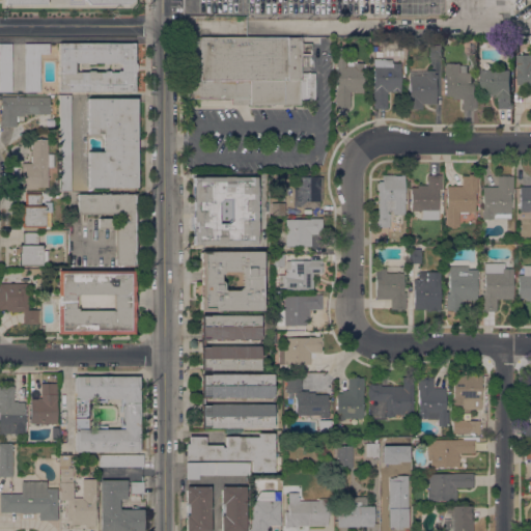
[(299,37),(299,73),(314,73),(314,101),(299,101),(299,104),(231,104),(231,99),(187,99),(187,37),(299,37)]
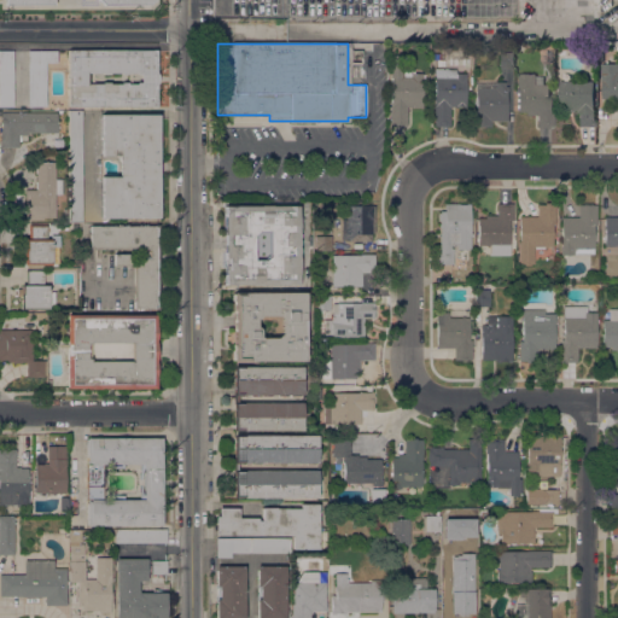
[(68,106),(68,50),(151,50),(156,50),(156,71),(157,71),(157,85),(156,85),(156,106),(68,106)]
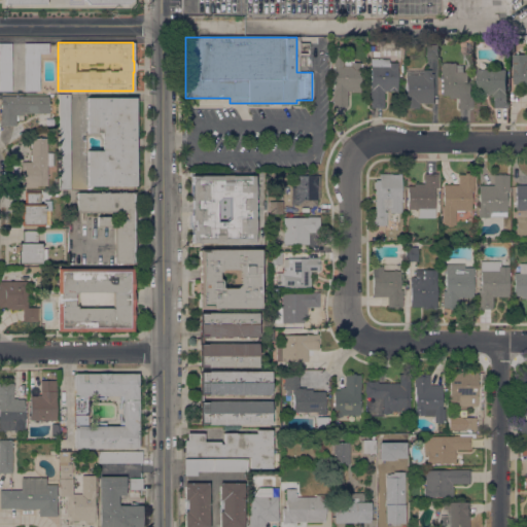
[(11,91),(0,91),(0,43),(11,43),(11,91)]
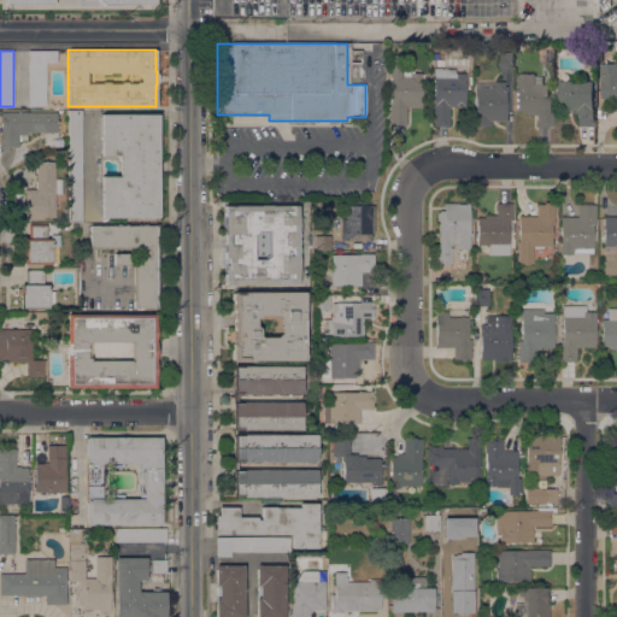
[(28,51),(57,51),(57,63),(46,63),(46,106),(28,106),(28,51)]
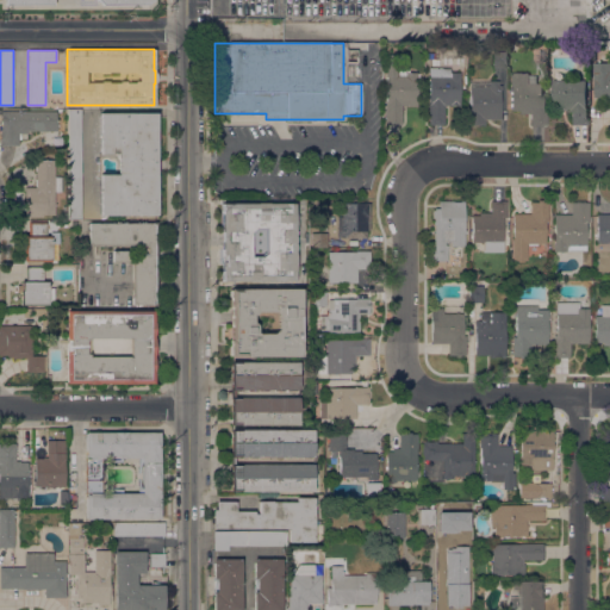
[(492,68),(492,51),(506,51),(508,68),(492,68)]
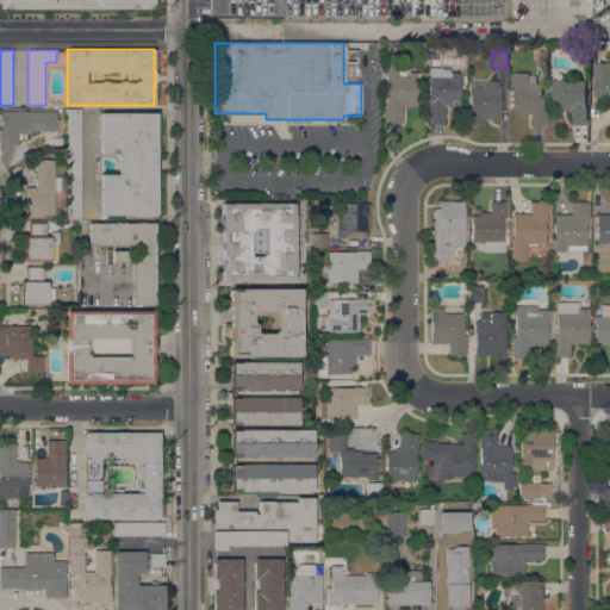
[(385,55),(397,55),(409,55),(409,73),(416,72),(417,106),(405,106),(405,105),(402,105),(402,122),(400,122),(400,125),(385,125),(385,122),(385,104),(385,55)]
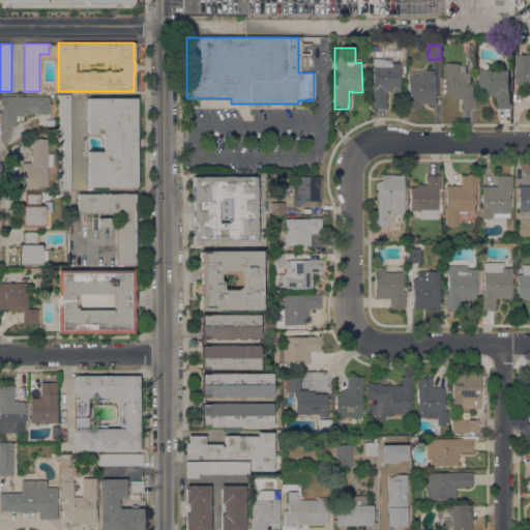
[(529,85),(517,85),(517,70),(516,70),(516,55),(529,55),(529,85)]
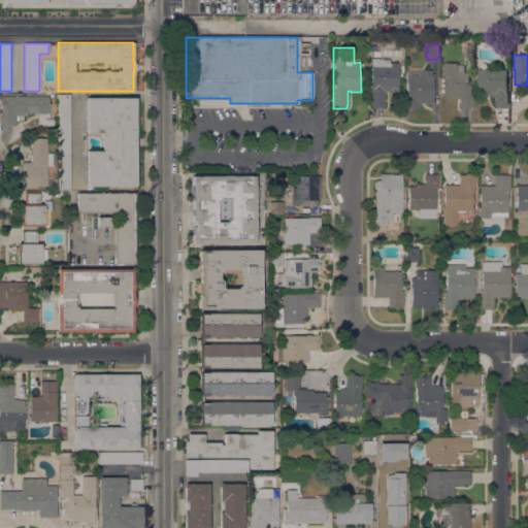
[(389,59),(389,63),(398,63),(398,67),(398,91),(384,91),(384,107),(370,107),(370,90),(371,90),(371,59),(389,59)]
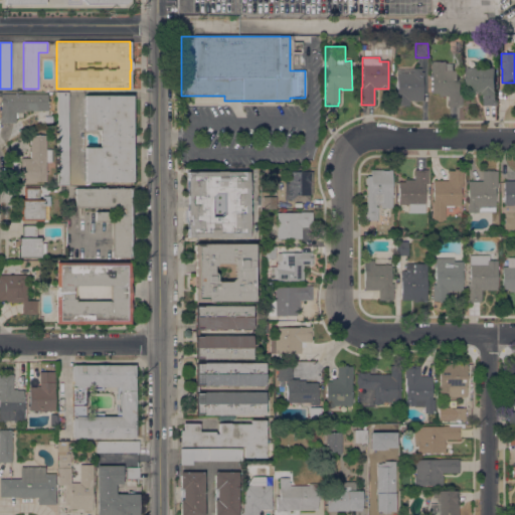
[(431,62),(446,61),(446,64),(454,64),(454,71),(458,71),(458,92),(461,92),(461,105),(448,106),(448,96),(438,96),(438,94),(432,94),(432,72),(431,72),(431,62)]
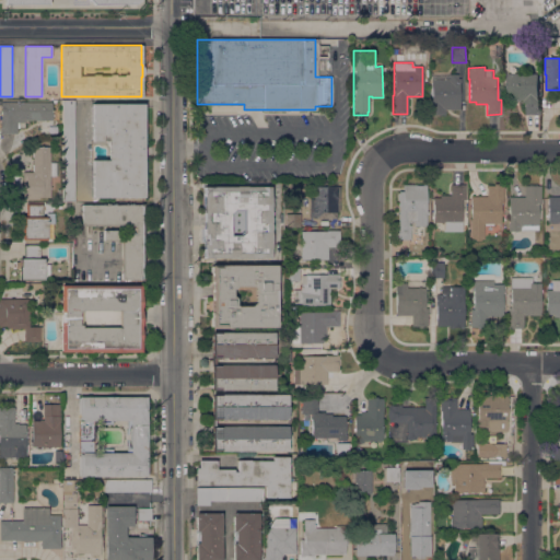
[(431,107),(431,74),(448,74),(448,73),(457,73),(457,78),(459,78),(459,82),(459,109),(444,109),(444,115),(430,115),(430,107),(431,107)]
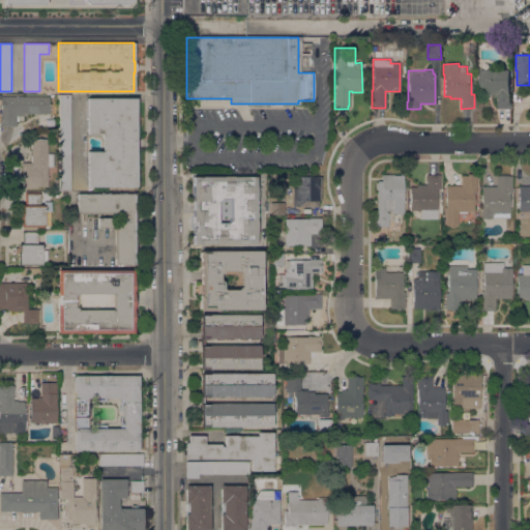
[(508,70),(508,94),(509,94),(509,108),(496,108),(496,96),(486,95),(486,93),(479,93),(479,70),(508,70)]
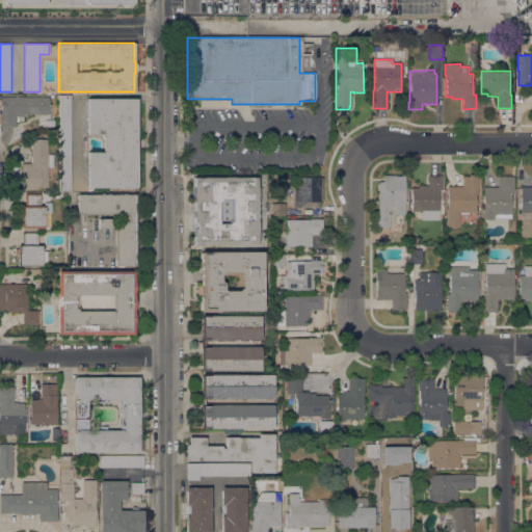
[(71,191),(59,191),(58,95),(70,95),(71,191)]
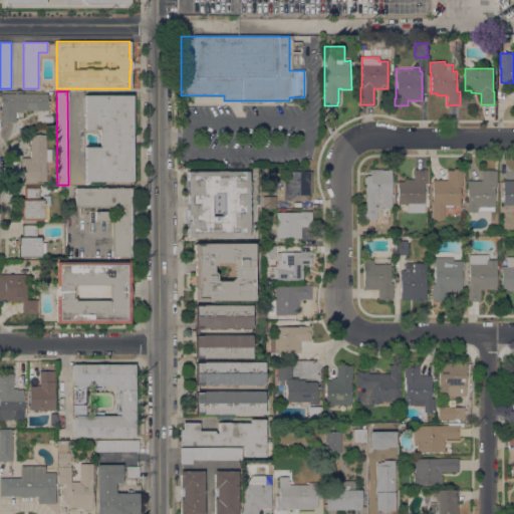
[(47,93),(47,105),(48,105),(48,109),(22,109),(22,112),(15,112),(15,122),(0,122),(0,108),(1,108),(1,93),(47,93)]
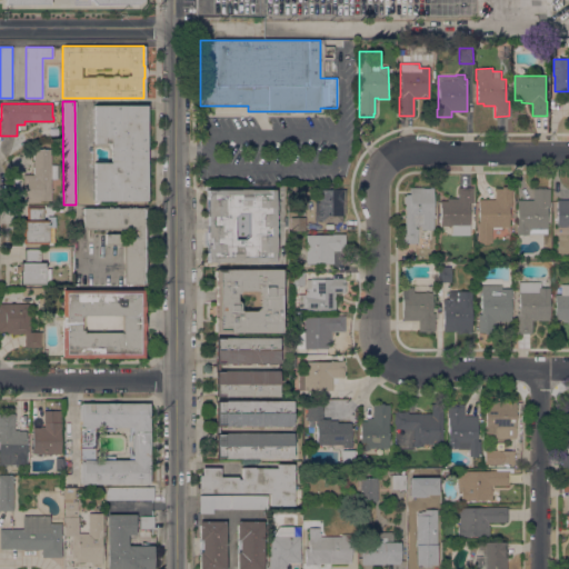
[(146,200),(93,200),(92,162),(110,162),(110,143),(93,143),(93,106),(146,106),(146,200)]
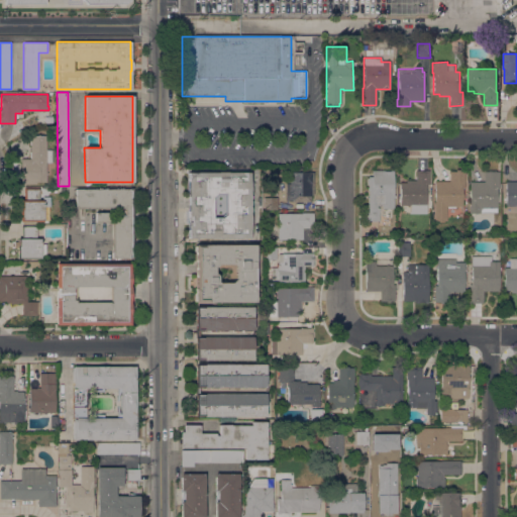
[(45,149),(53,149),(53,162),(45,162),(45,182),(35,182),(35,184),(25,184),(21,185),(21,159),(30,159),(30,135),(45,135),(45,149)]
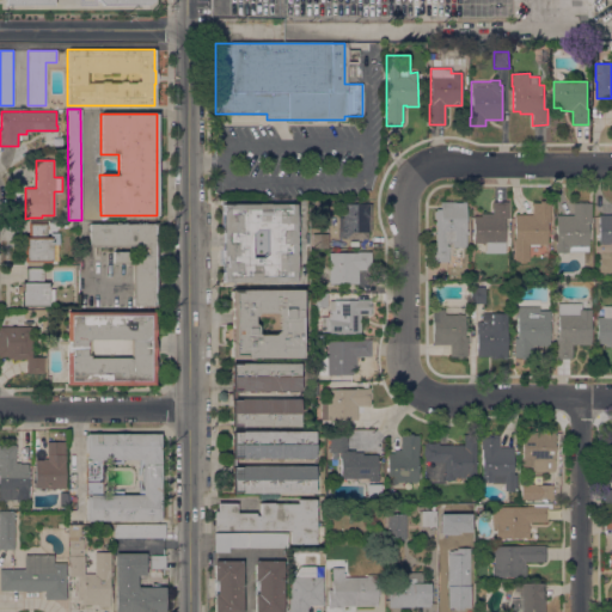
[(472,242),(472,216),(481,216),(481,213),(491,213),(491,201),(506,201),(506,214),(505,214),(505,242),(472,242)]
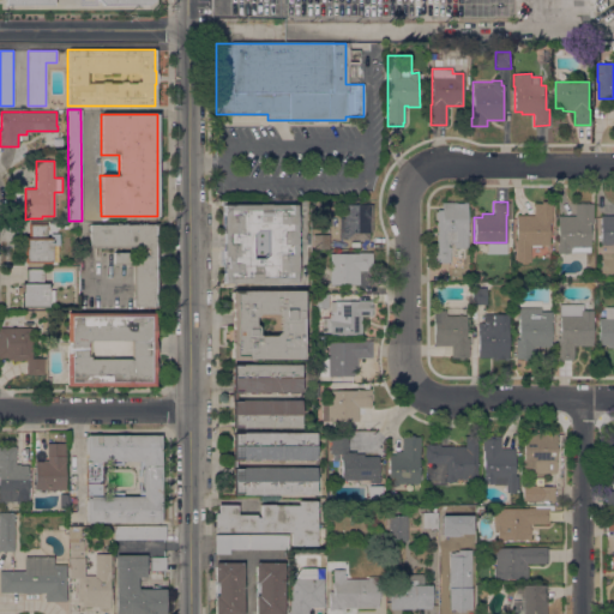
[(435,232),(437,232),(437,220),(434,220),(434,211),(437,211),(437,210),(441,210),(441,203),(455,203),(463,203),(467,203),(467,232),(469,232),(469,235),(467,235),(467,248),(453,248),(453,244),(447,244),(447,246),(450,246),(450,252),(450,263),(433,263),(433,259),(433,250),(433,246),(435,246),(435,232)]
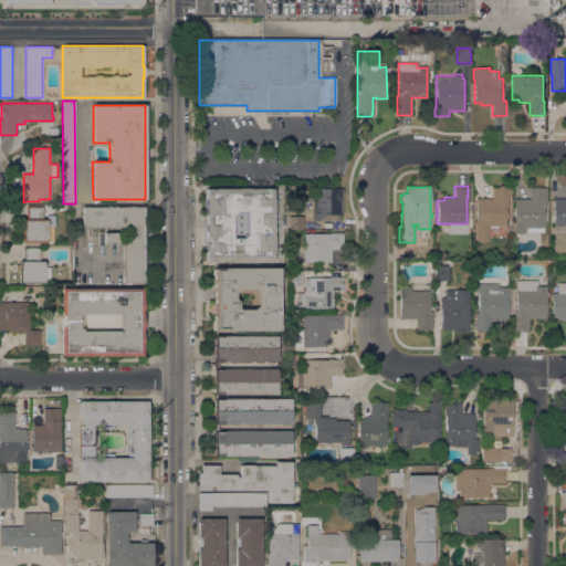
[(509,206),(505,206),(505,226),(489,226),(489,241),(485,241),(485,243),(480,243),(480,242),(474,242),(474,198),(492,198),(492,187),(509,187),(509,206)]
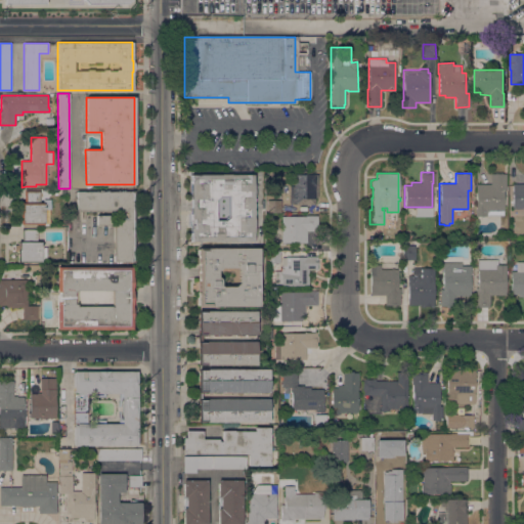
[(317,174),(317,197),(314,197),(314,204),(294,205),(294,204),(290,204),(290,186),(294,186),(294,174),(317,174)]
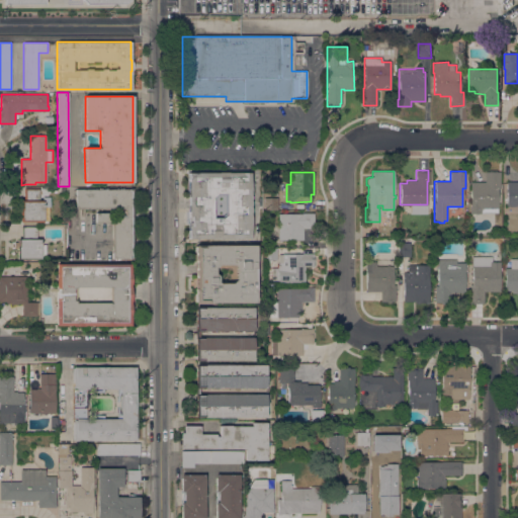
[(470,182),(485,182),(485,172),(500,172),(500,189),(498,189),(498,208),(497,208),(497,213),(482,212),(482,213),(469,213),(470,182)]
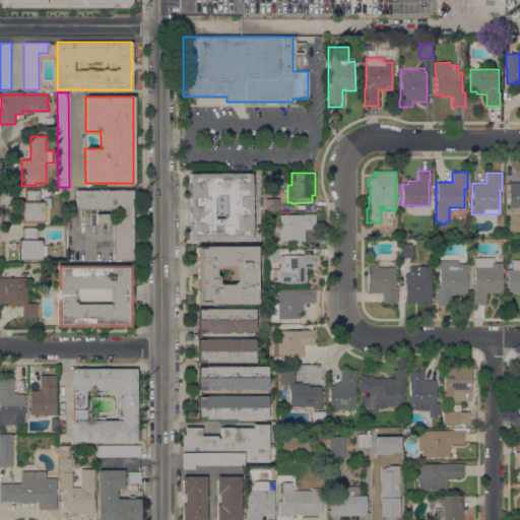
[(220,239),(220,240),(211,240),(189,240),(189,223),(191,223),(191,217),(189,217),(189,174),(250,174),(251,239),(220,239)]
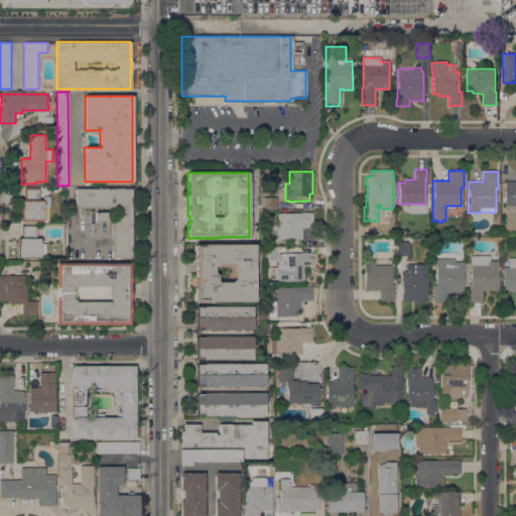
[(504,181),(515,180),(515,206),(505,206),(504,181)]
